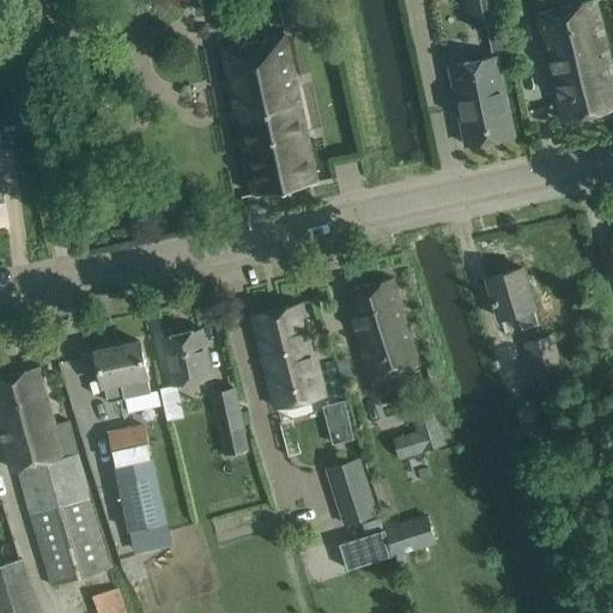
[(214,0),(213,0),(219,29),(238,25),(236,10),(250,7),(279,0),(278,0),(214,0)]
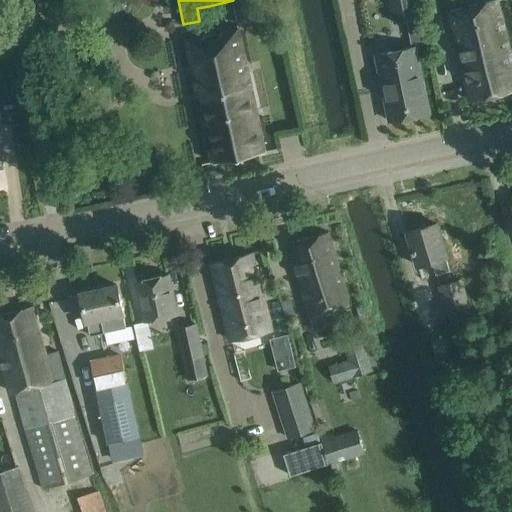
[(413,0),(389,0),(394,22),(406,20),(417,18),(413,0)]
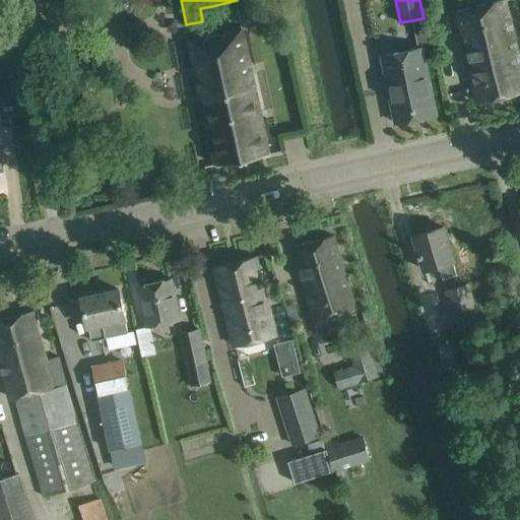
[(519,90),(519,63),(503,0),(501,0),(453,13),(477,103),(519,90)]
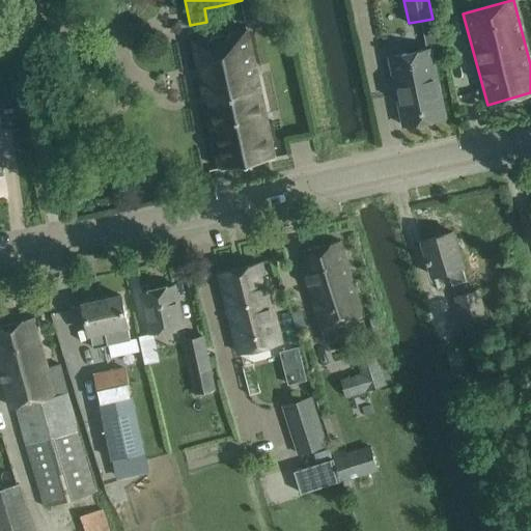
[(275,157),(271,137),(249,30),(194,42),(220,168),(275,157)]
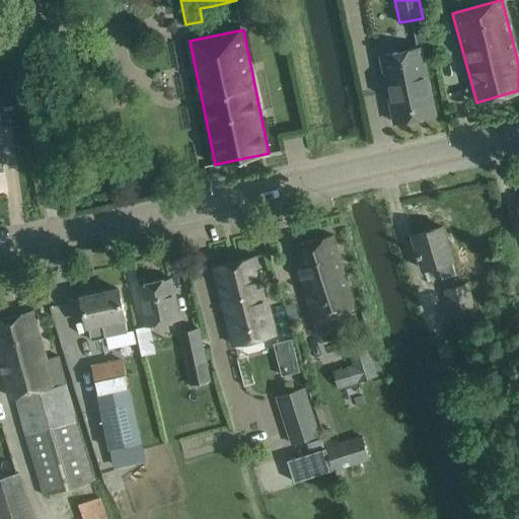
[(418,48),(381,55),(385,77),(389,76),(392,90),(388,91),(394,123),(435,115),(421,47),(418,48)]
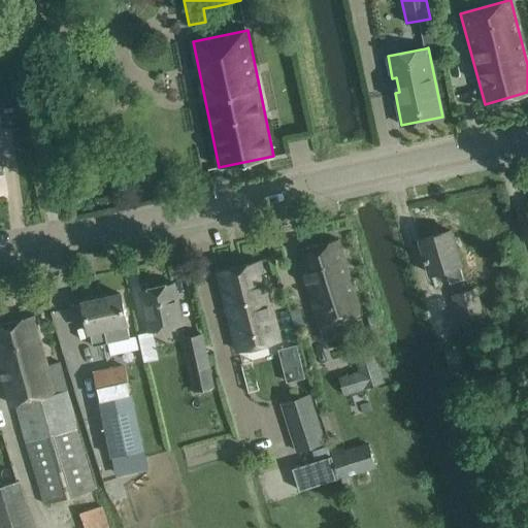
[(460,263),(456,251),(451,231),(420,239),(430,272),(446,267),(451,284),(464,279),(460,263)]
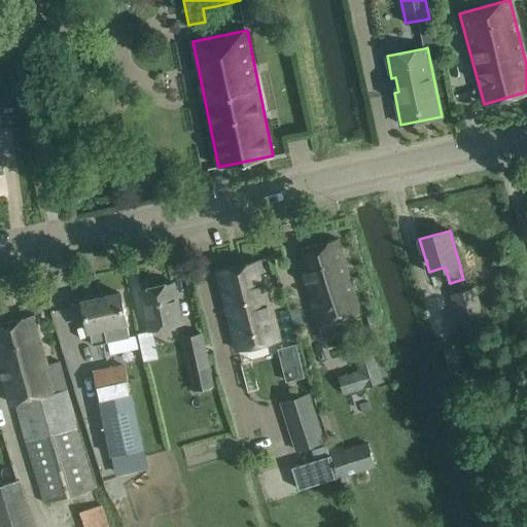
[(358,313),(344,258),(338,239),(297,250),(318,324),(358,313)]
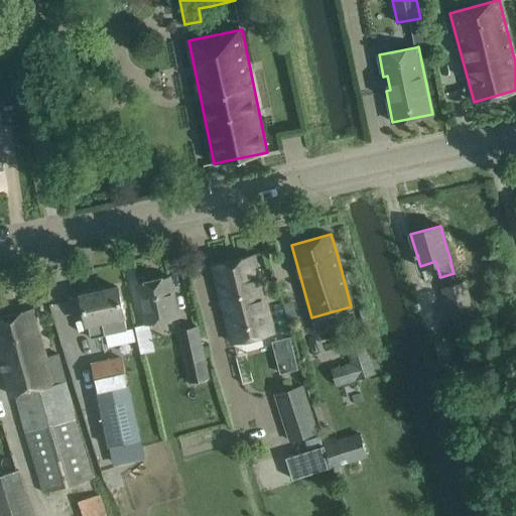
[(273,333),(254,254),(213,265),(233,343),(273,333)]
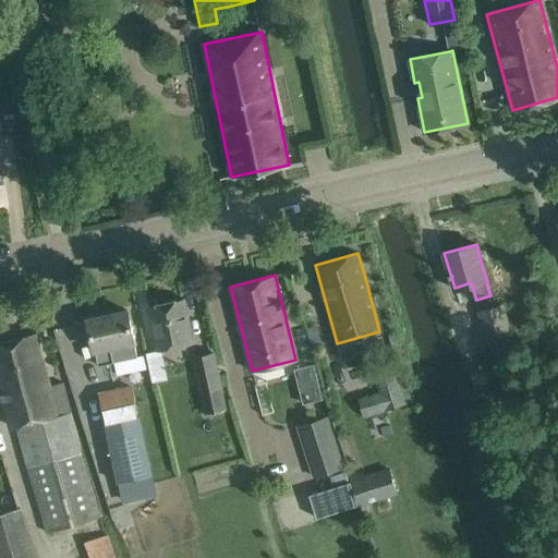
[(193,343),(187,319),(183,299),(149,306),(159,351),(193,343)]
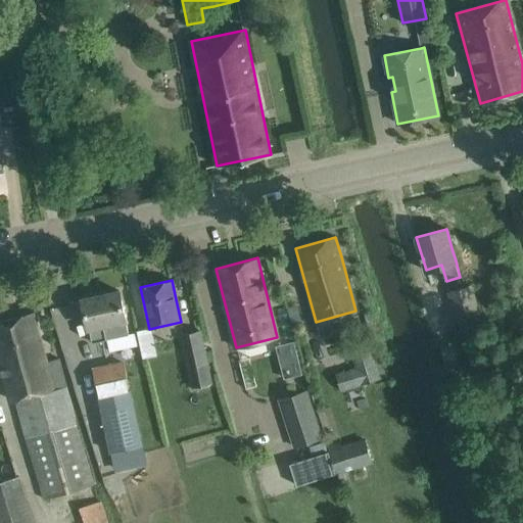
[(467,285),(445,292),(455,319),(456,321),(476,314),(475,312),(467,285)]
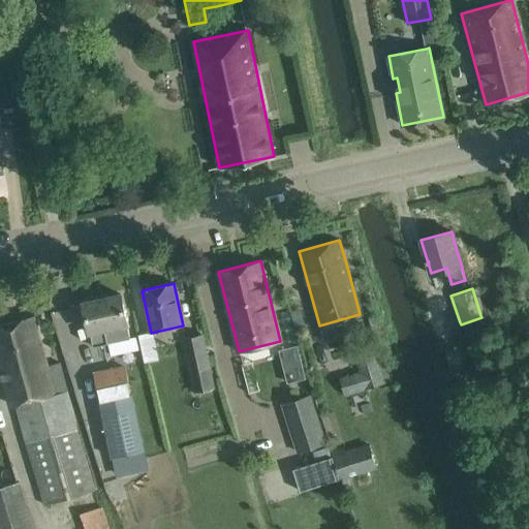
[(130,339),(125,315),(121,294),(83,303),(93,347),(130,339)]
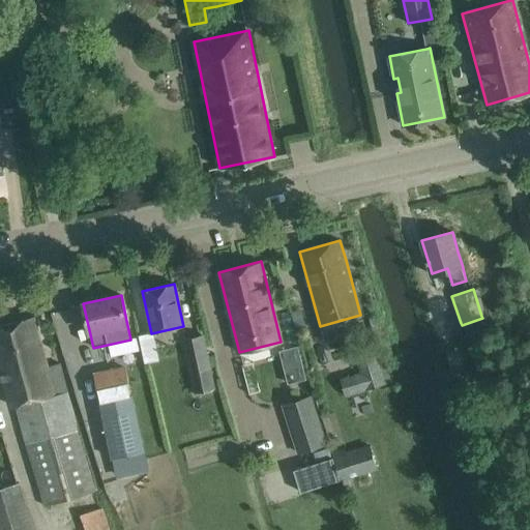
[(96,491),(60,364),(47,367),(33,318),(0,325),(0,365),(11,406),(16,405),(45,506),(96,491)]
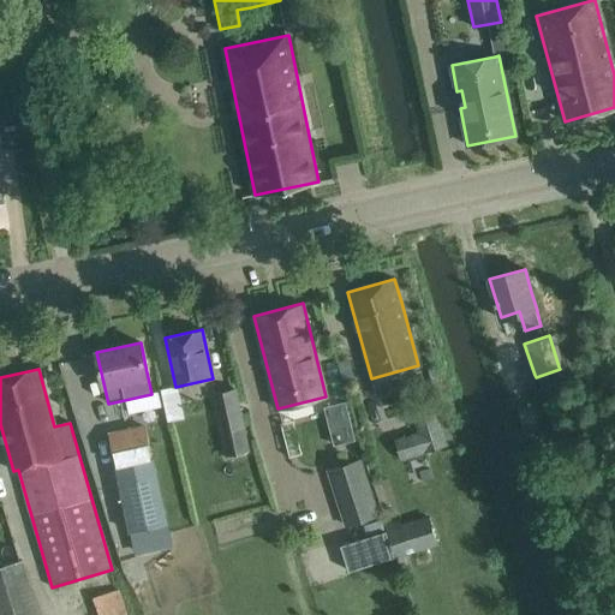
[(249,452),(244,428),(234,388),(214,393),(222,433),(227,455),(249,452)]
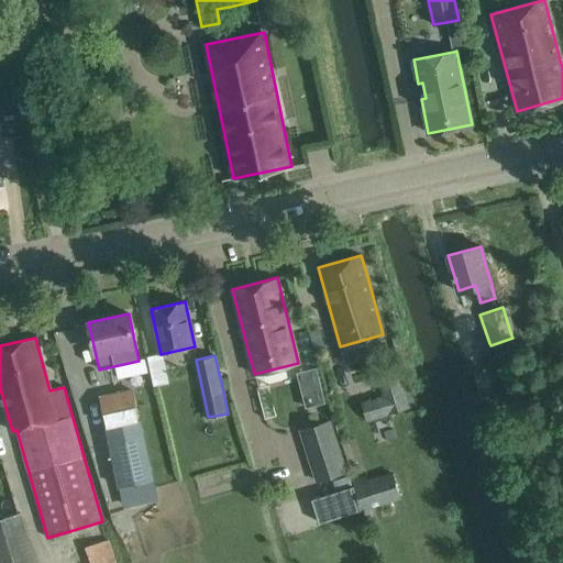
[(383,395),(362,400),(367,422),(407,412),(396,372),(378,376),(383,395)]
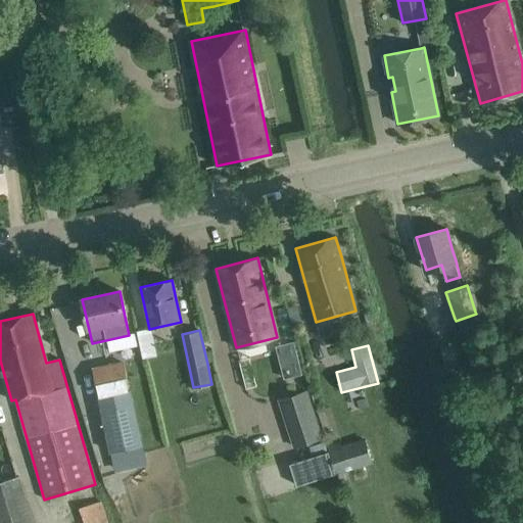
[(124,363),(93,370),(99,396),(130,390),(124,363)]
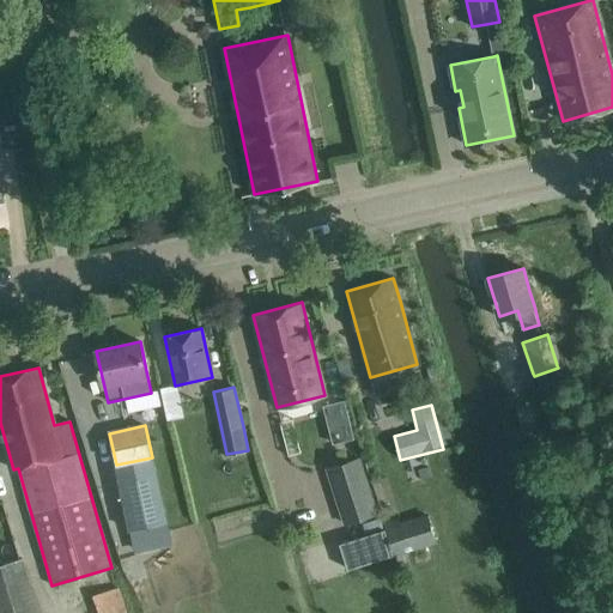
[(326,468),(345,525),(378,513),(360,456),(326,468)]
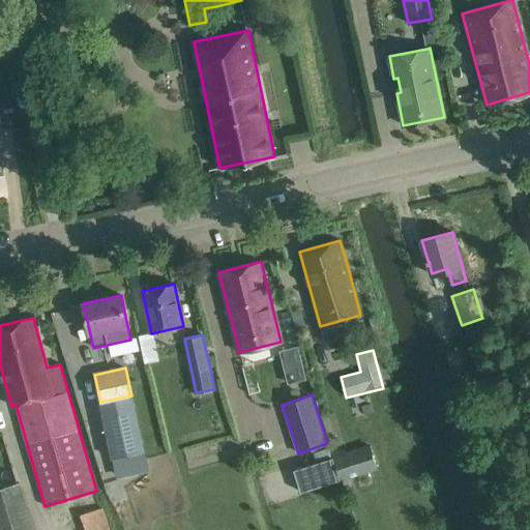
[(131,395),(100,402),(112,455),(143,449),(131,395)]
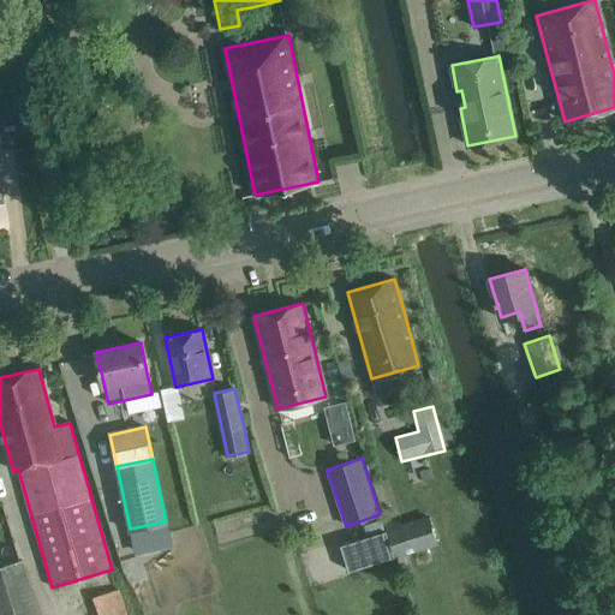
[(430,514),(387,530),(396,556),(398,559),(440,544),(430,514)]
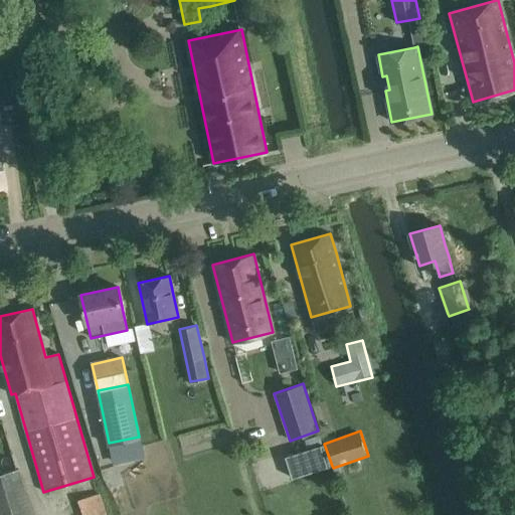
[(139,437),(109,443),(114,463),(143,457),(139,437)]
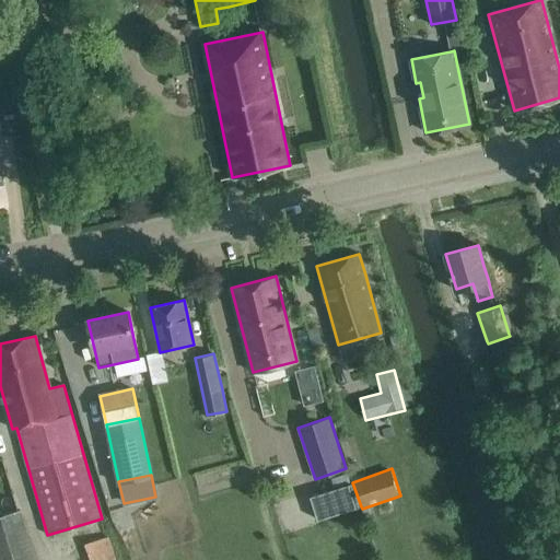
[(311,496),(318,520),(361,506),(352,482),(311,496)]
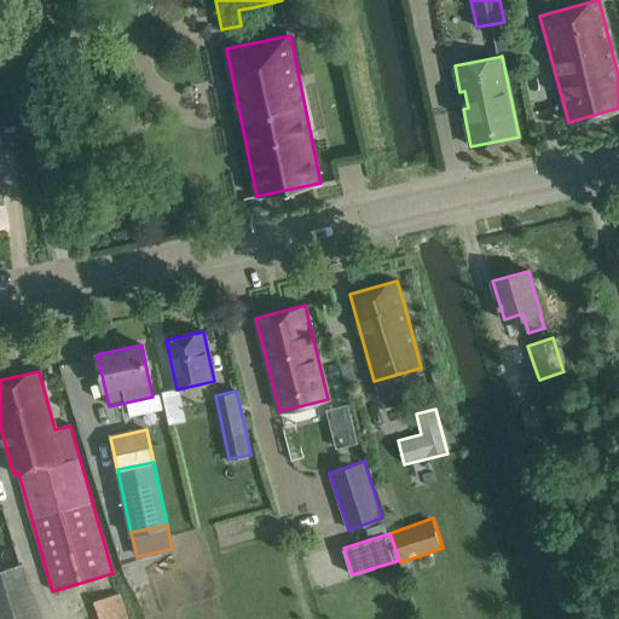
[(27,566),(0,573),(0,618),(41,618),(34,591),(27,566)]
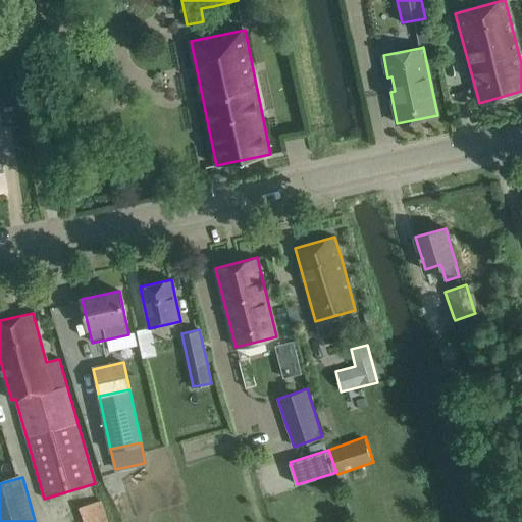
[(85,521),(109,521),(103,500),(81,506),(85,521)]
